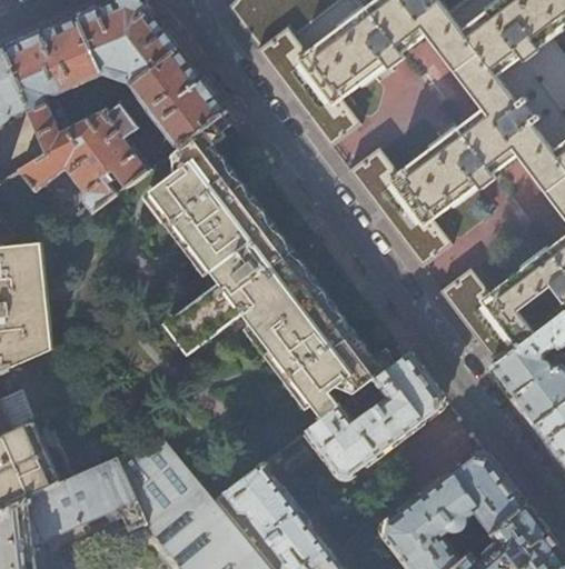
[(70,19),(100,75),(110,58),(116,52),(118,56),(121,57),(126,62),(125,82),(129,88),(179,52),(161,28),(139,0),(114,0),(93,9),(70,19)]
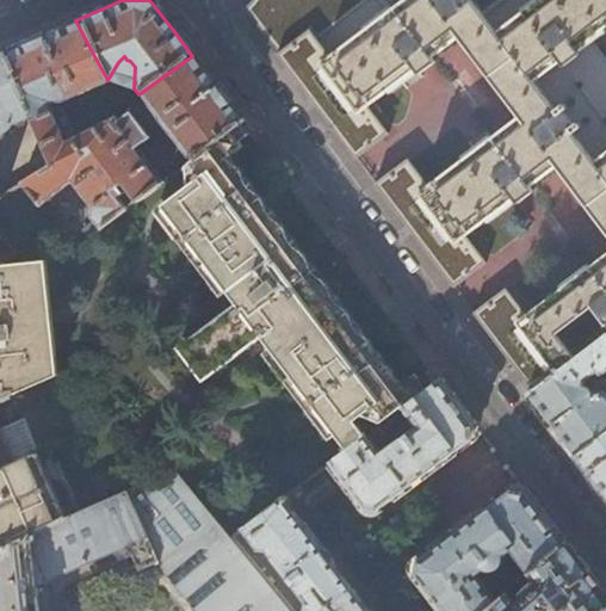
[(605,0),(248,0),(247,2),(243,5),(240,8),(260,35),(274,54),(273,55),(302,92),(333,133),(351,156),(383,134),(363,106),(412,69),(415,74),(431,63),(427,59),(456,36),(517,116),(424,186),(403,160),(371,184),(412,238),(449,285),(481,261),(461,235),(509,198),(513,203),(529,191),(525,185),(552,164),(605,234),(605,252),(523,316),(501,290),(470,314),(504,357),(529,390),(601,334),(604,335),(605,333),(605,146),(589,159),(568,130),(572,127),(555,103),(550,106),(527,78),(555,57),(558,62),(575,50),(570,44),(605,18),(605,0)]
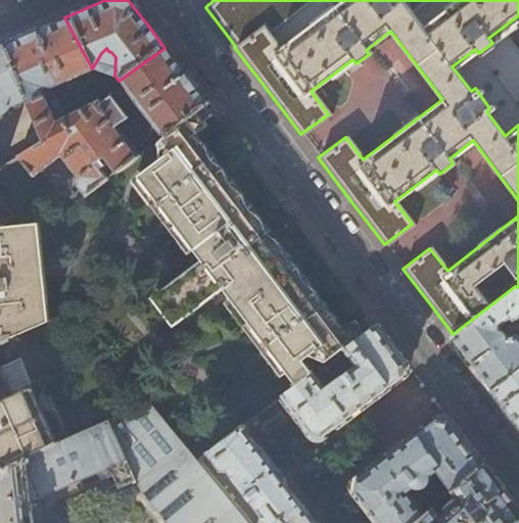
[(28,33),(50,86),(51,86),(92,68),(64,17),(31,32),(28,33)]
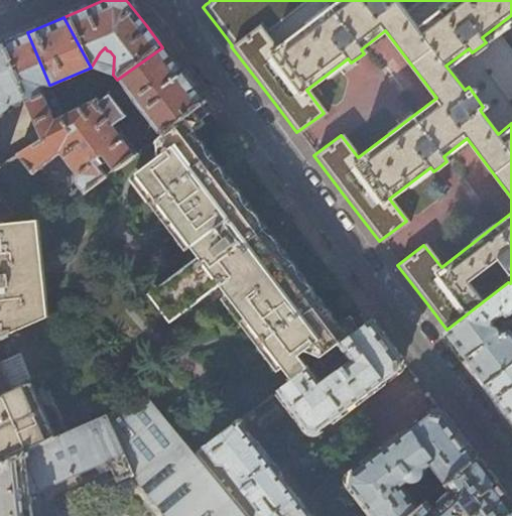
[(1,44),(23,97),(49,85),(27,32),(1,44)]
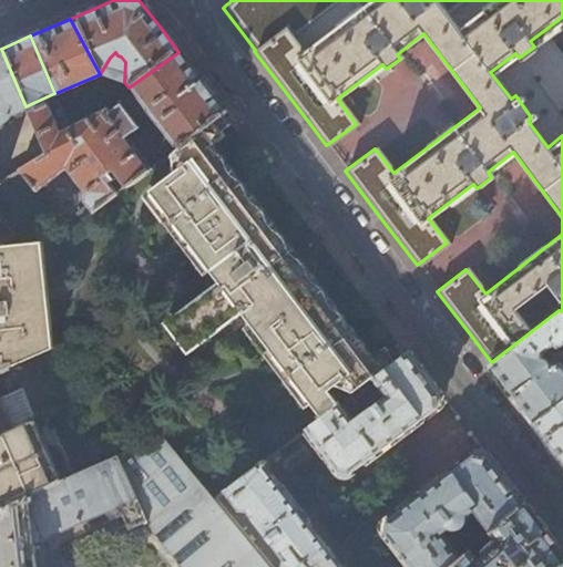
[(26,106),(1,49),(0,49),(0,123),(7,115),(26,106)]
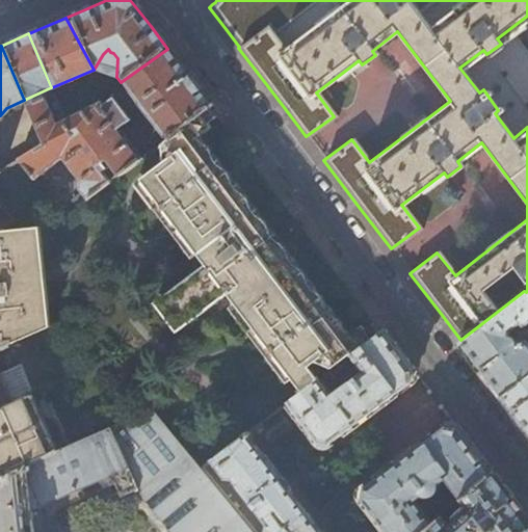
[(206,108),(210,104),(192,82),(167,49),(121,82),(123,86),(127,94),(115,103),(120,108),(132,99),(163,140),(206,108)]
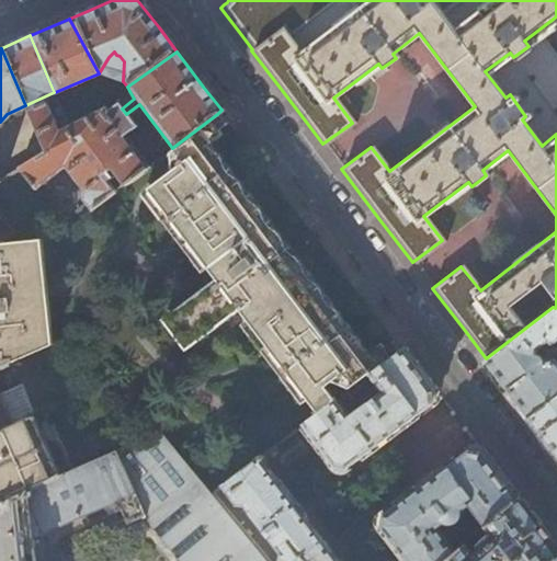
[(48,99),(54,92),(25,105),(38,138),(44,150),(29,160),(20,167),(34,187),(64,165),(81,190),(79,198),(88,210),(112,192),(102,180),(113,172),(123,184),(146,167),(123,135),(134,125),(126,114),(122,109),(134,99),(129,91),(105,109),(102,105),(57,128),(45,101),(48,99)]
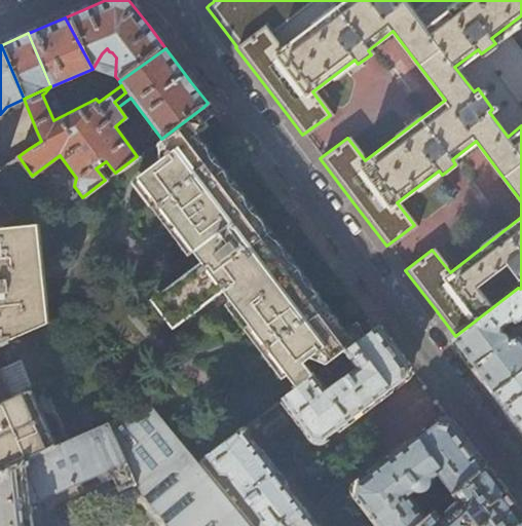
[(355,324),(340,335),(301,284),(255,222),(216,170),(191,138),(206,126),(202,122),(211,116),(203,107),(161,139),(158,142),(159,160),(138,178),(201,261),(156,296),(178,325),(223,290),(297,387),(310,378),(344,353),(373,331),(366,322),(359,328),(355,324)]
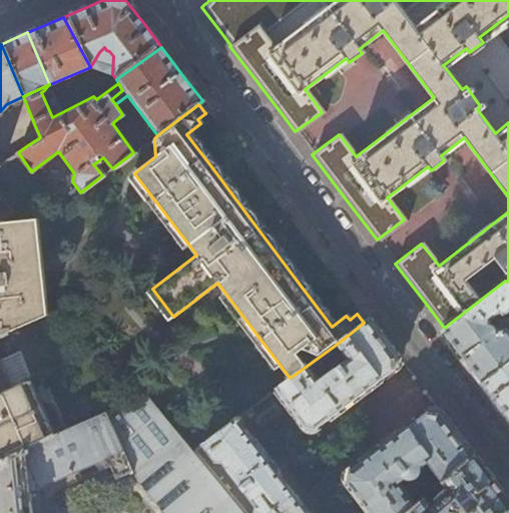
[(40,137),(35,126),(20,136),(26,146),(40,137)]
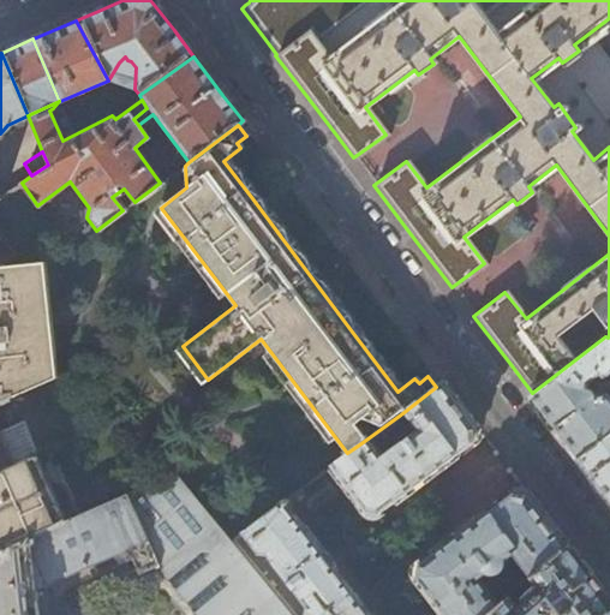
[(0,401),(45,383),(31,264),(0,264),(0,401)]
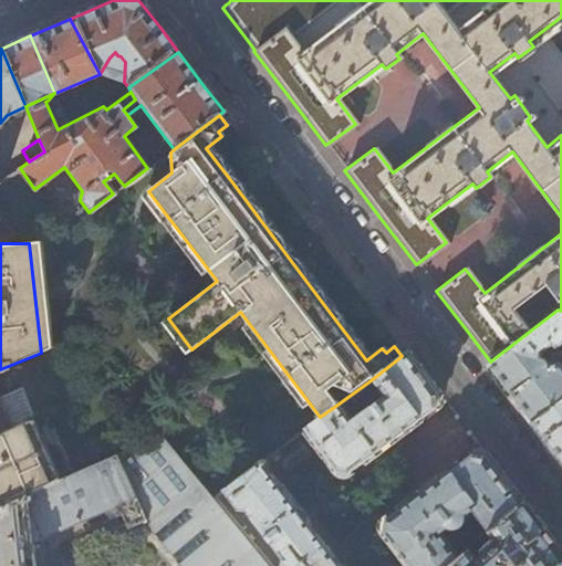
[(561,339),(561,314),(560,311),(558,310),(490,362),(485,365),(507,394),(529,423),(561,397),(561,374),(557,366),(552,365),(549,368),(545,367),(541,360),(538,358),(537,352),(548,344),(550,346),(553,346),(561,339)]
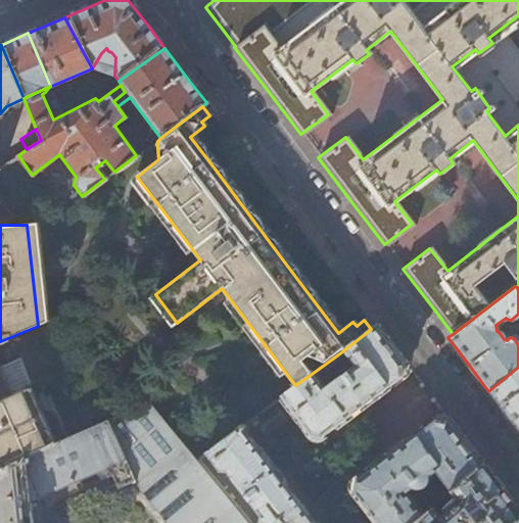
[(342,351),(355,369),(322,392),(309,376),(295,385),(281,396),(310,434),(321,435),(399,377),(404,363),(393,350),(375,326),(371,329),(342,351)]
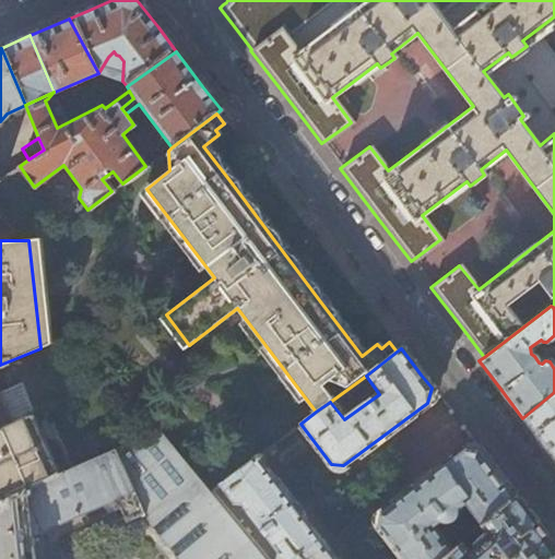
[(19,387),(0,394),(0,427),(21,419),(30,415),(19,387)]
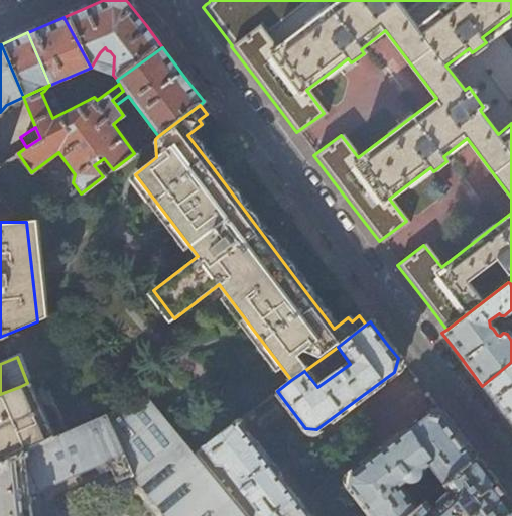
[(511,362),(482,386),(508,419),(511,424),(511,362)]
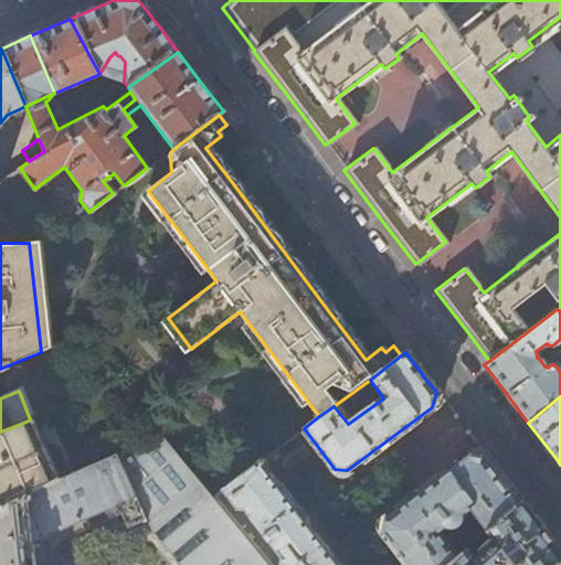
[(0,503),(50,483),(21,424),(0,432),(0,503)]
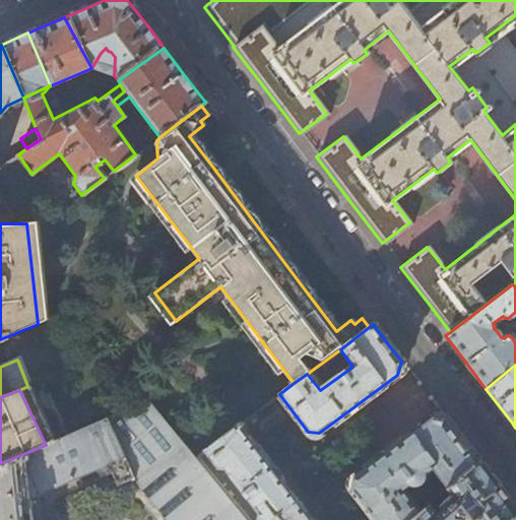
[(243,519),(146,402),(46,445),(0,463),(0,519),(29,519),(27,499),(110,464),(113,470),(108,472),(114,485),(127,479),(160,519),(243,519)]
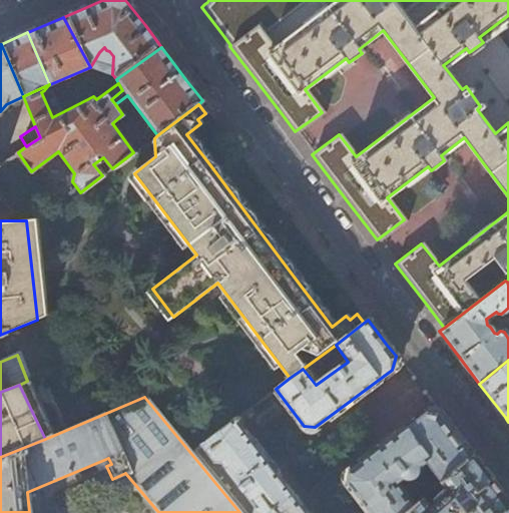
[(437,411),(428,412),(347,472),(345,482),(368,512),(403,512),(406,511),(410,508),(404,499),(407,497),(406,495),(405,493),(401,495),(396,487),(401,483),(408,484),(413,482),(417,476),(417,472),(423,467),(435,484),(436,483),(469,454),(451,429),(437,411)]
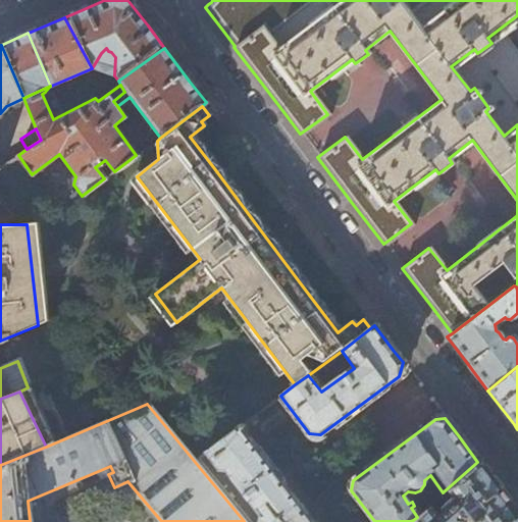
[(310,521),(239,427),(203,453),(216,470),(224,471),(258,515),(257,521),(310,521)]
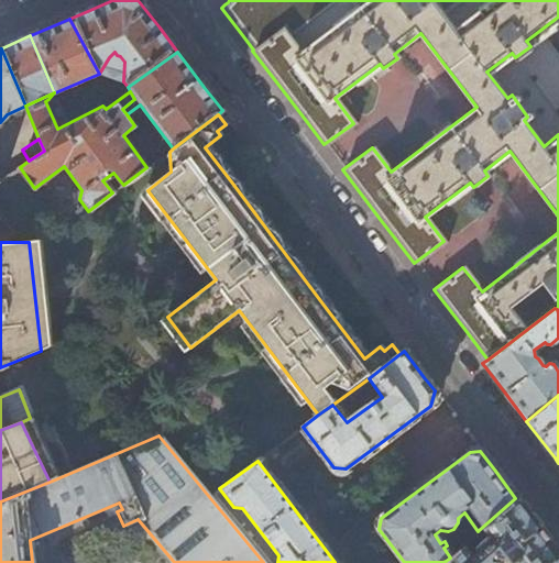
[(479,530),(489,542),(481,547),(469,560),(460,549),(450,558),(446,561),(447,562),(503,562),(506,556),(511,562),(510,562),(558,562),(558,555),(515,498),(479,530)]
